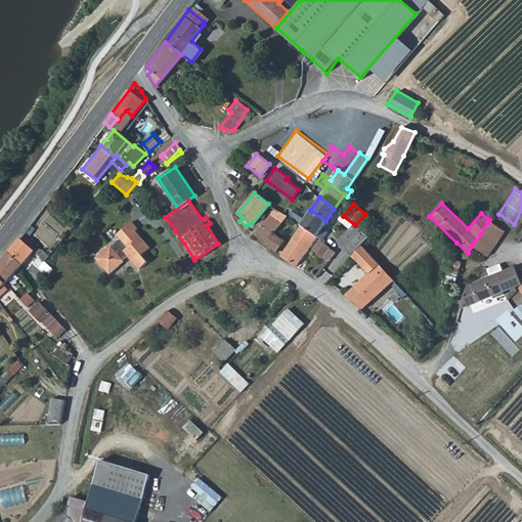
[(286,216),(273,209),(270,214),(280,222),(286,216)]
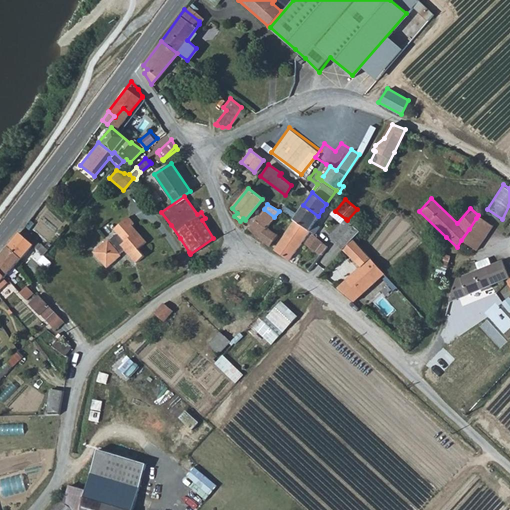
[(335,211),(334,210),(326,204),(322,210),(340,225),(346,219),(335,211)]
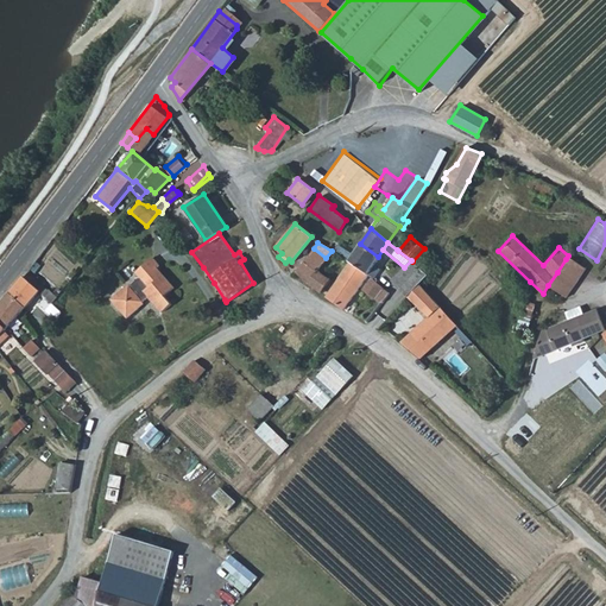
[(373,264),(378,257),(360,244),(348,260),(367,275),(373,264)]
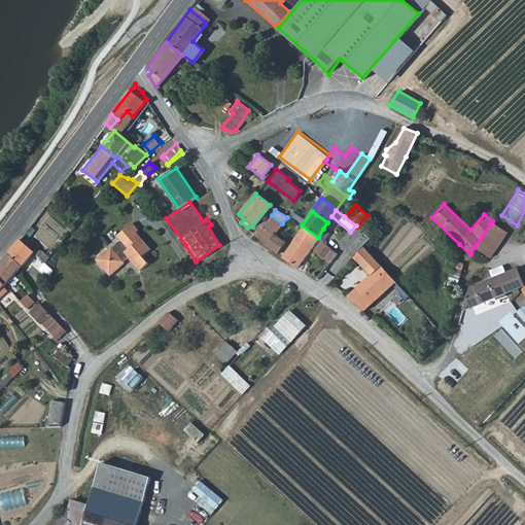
[(264,223),(256,232),(254,234),(265,243),(274,233),(282,223),(272,215),(264,223)]
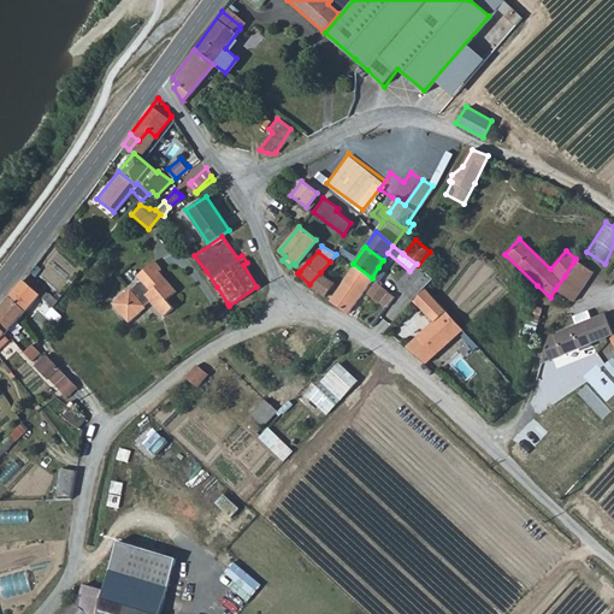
[(119,290),(110,296),(124,316),(135,308),(134,306),(142,300),(154,316),(166,306),(161,300),(173,291),(158,270),(160,267),(154,259),(136,271),(141,277),(120,293),(119,290)]
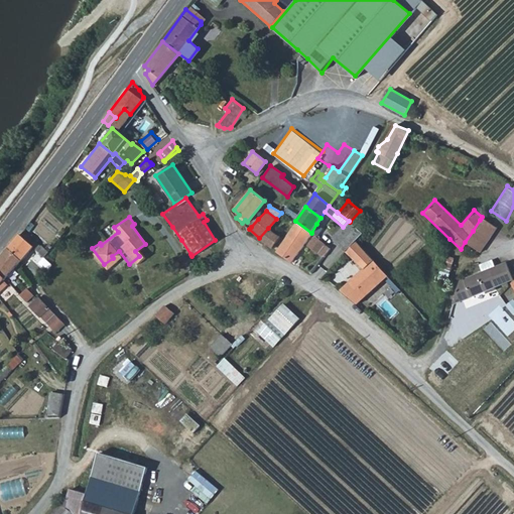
[(494,228),(482,217),(480,220),(473,231),(465,242),(478,253),(494,228)]
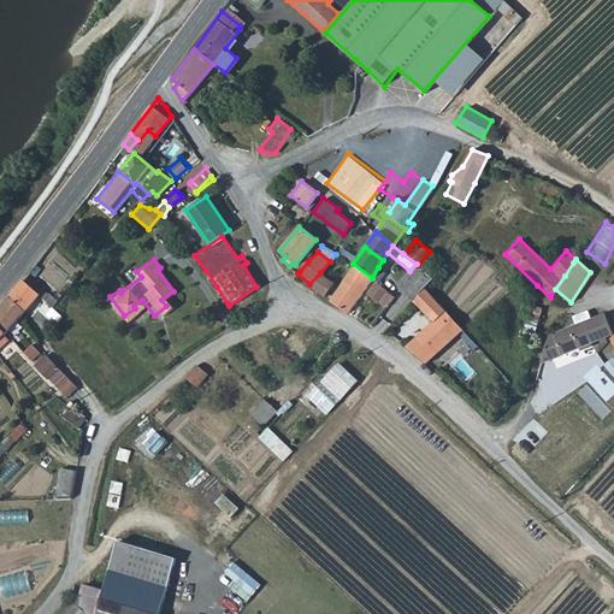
[(348,312),(372,278),(353,264),(342,281),(342,283),(330,299),(348,312)]
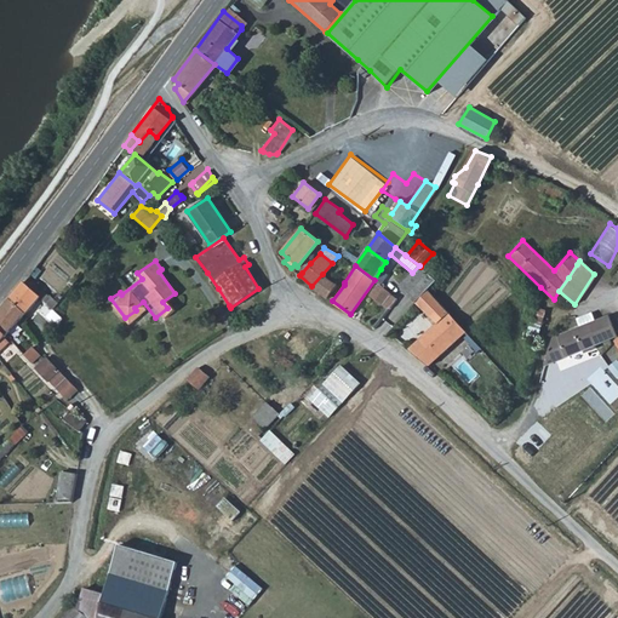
[(438,280),(421,267),(419,265),(412,273),(407,278),(399,286),(413,302),(428,287),(438,280)]
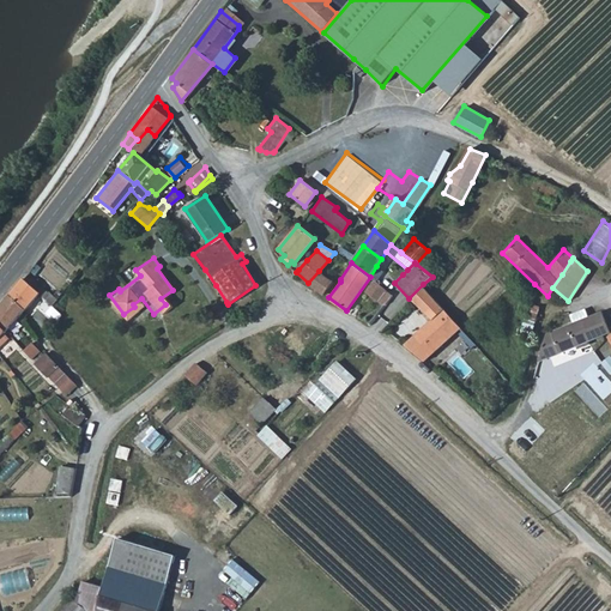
[(370,277),(374,279),(376,280),(382,271),(376,266),(370,277)]
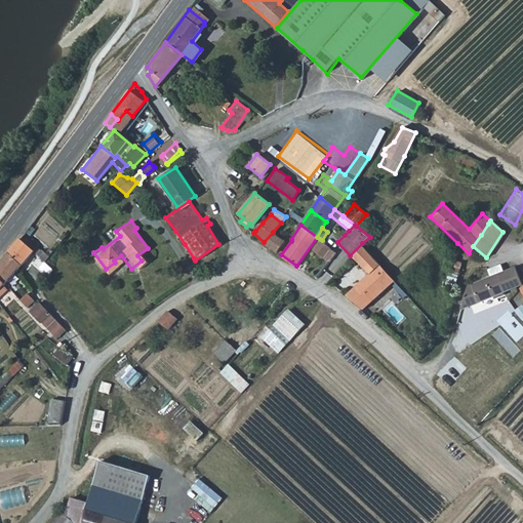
[(273,232),(264,242),(277,251),(284,241),(273,232)]
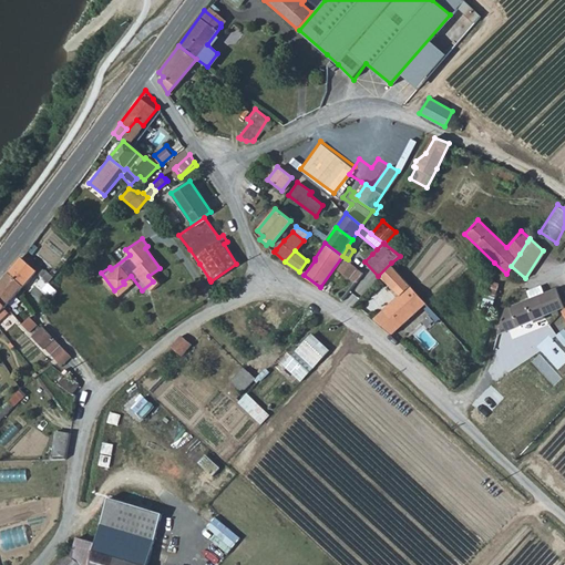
[(36,270),(20,257),(8,271),(22,286),(36,270)]
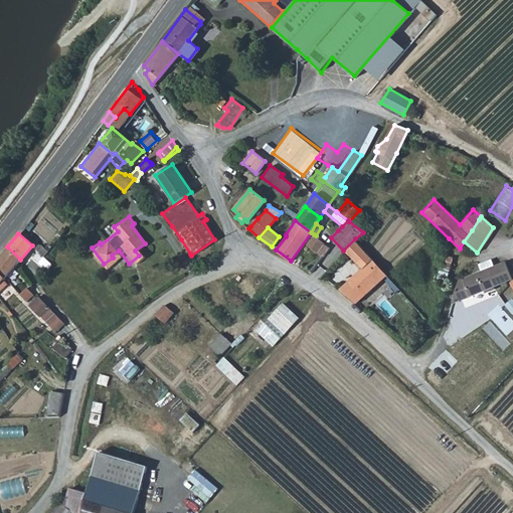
[(317,257),(319,259),(328,247),(316,235),(314,234),(307,243),(319,253),(317,257)]
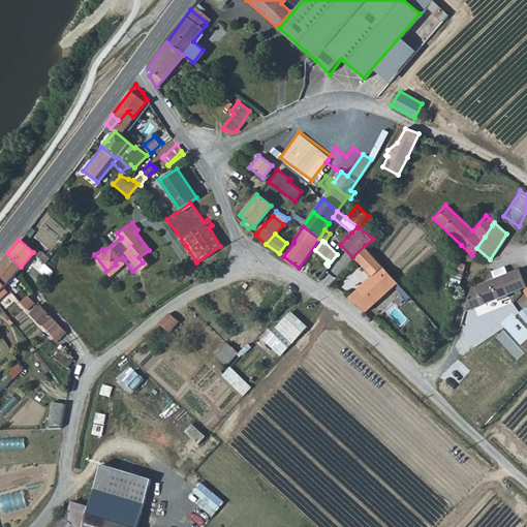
[(385,319),(410,298),(365,245),(352,257),(369,275),(348,297),(365,310),(371,305),(385,319)]
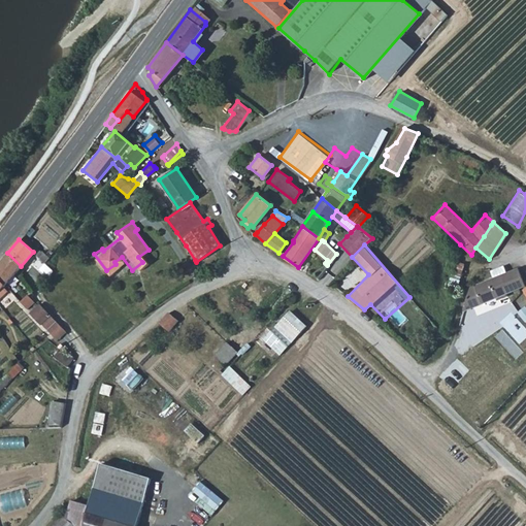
[(7,253),(0,260),(0,274),(6,282),(21,266),(7,253)]
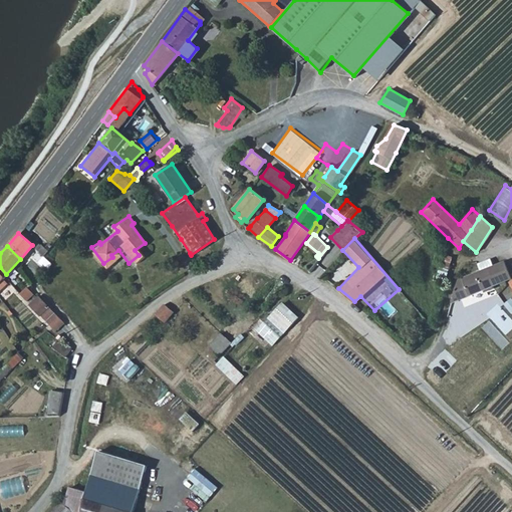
[(318,277),(336,255),(327,247),(318,258),(307,271),(318,277)]
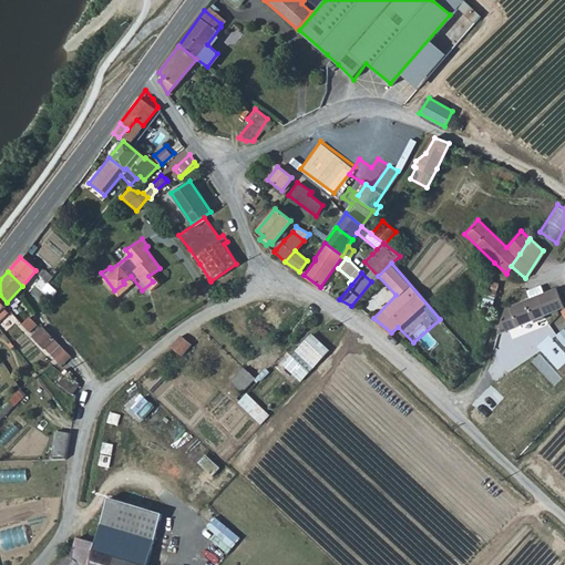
[(528,298),(503,308),(495,332),(563,306),(555,287),(543,293),(540,285),(525,290),(528,298)]
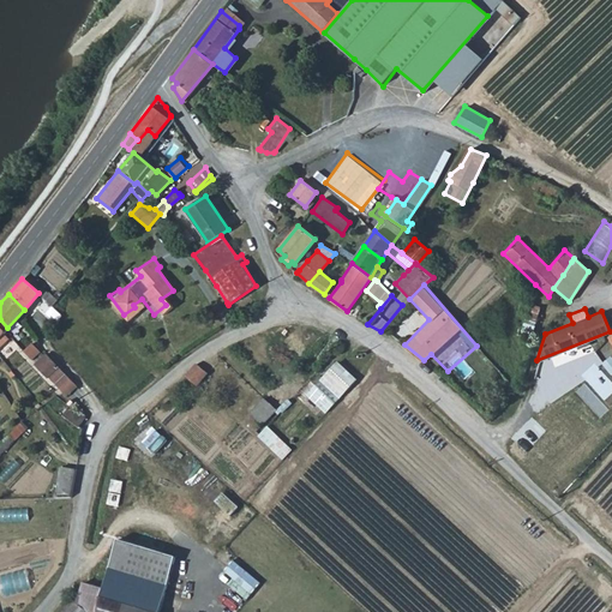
[(526,316),(521,333),(532,336),(537,319),(526,316)]
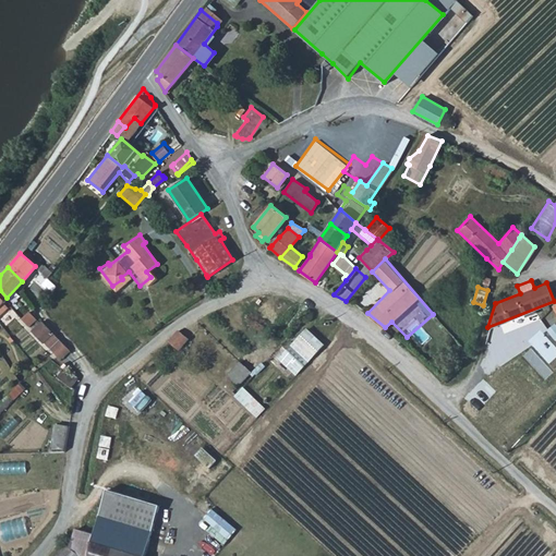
[(27,312),(20,318),(27,326),(35,319),(31,315),(27,312)]
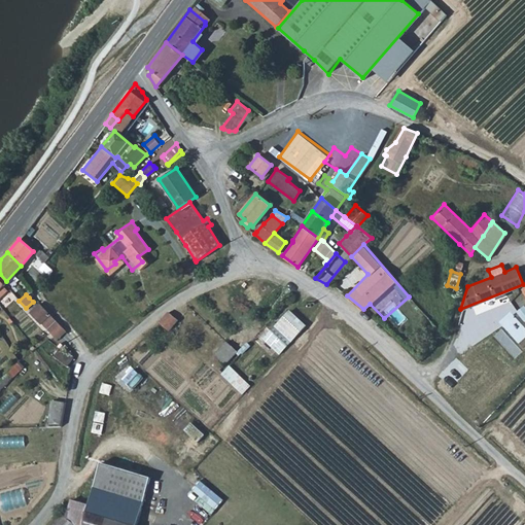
[(57,337),(64,329),(38,304),(30,312),(57,337)]
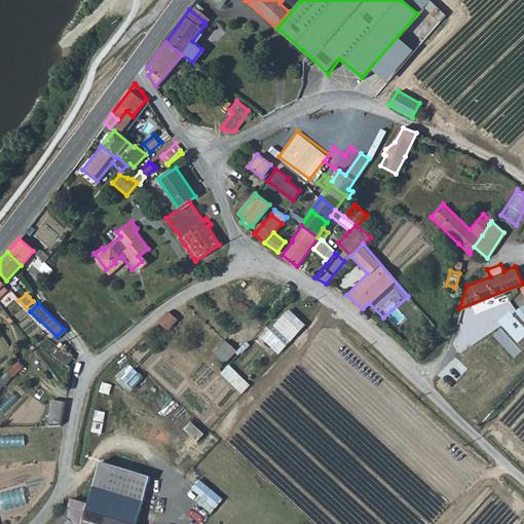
[(259,339),(275,354),(304,324),(288,309),(259,339)]
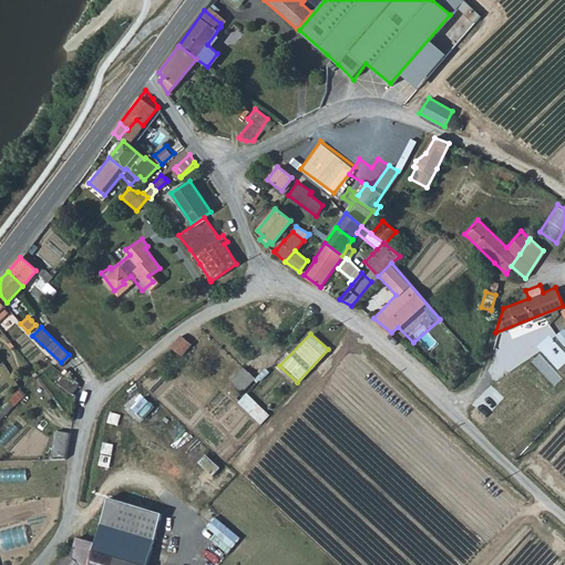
[(181,336),(180,336),(171,346),(181,356),(191,343),(181,336)]
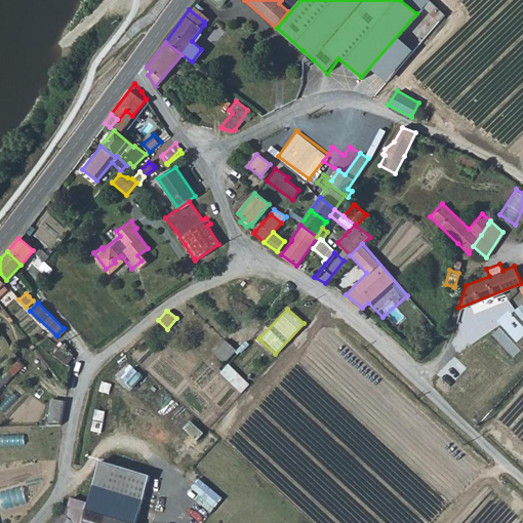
[(223,362),(235,350),(224,339),(212,353),(223,362)]
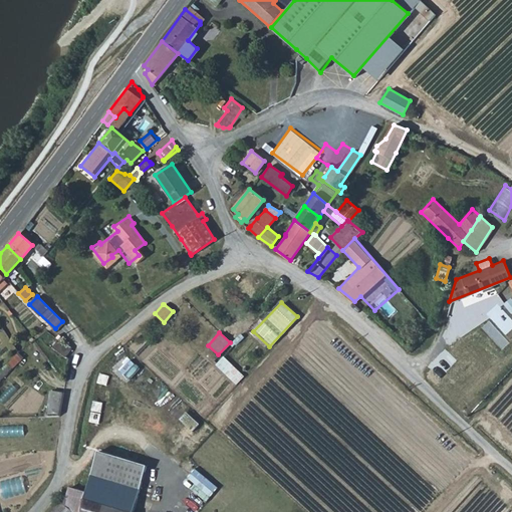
[(52,346),(64,355),(70,348),(57,339),(52,346)]
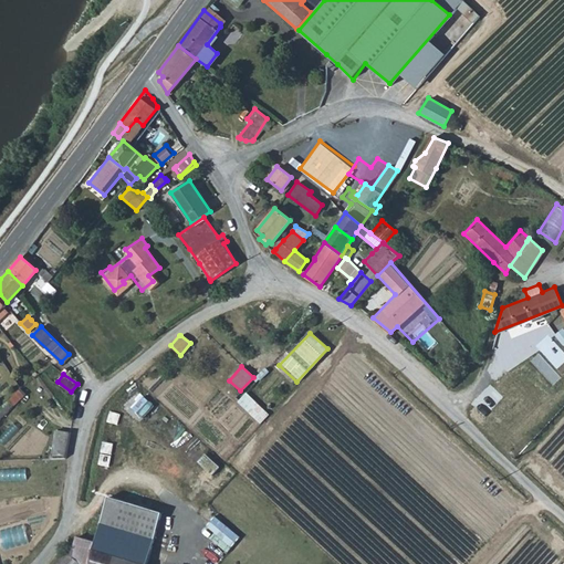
[(22,386),(0,406),(0,417),(1,418),(29,393),(22,386)]
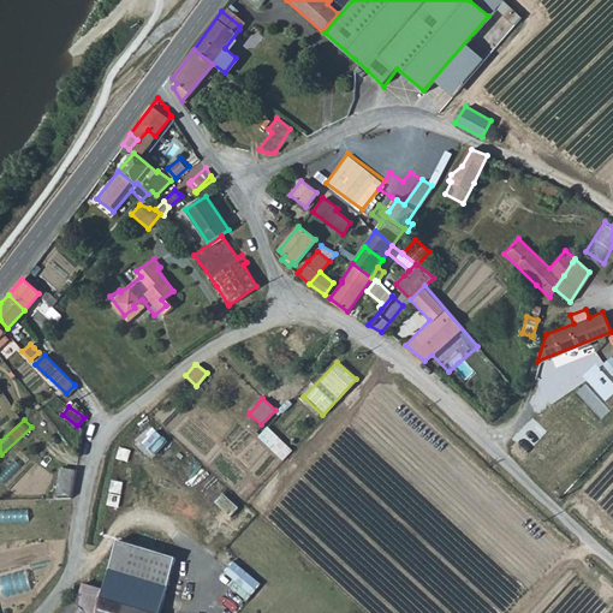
[(266,426),(255,438),(280,460),(291,448),(266,426)]
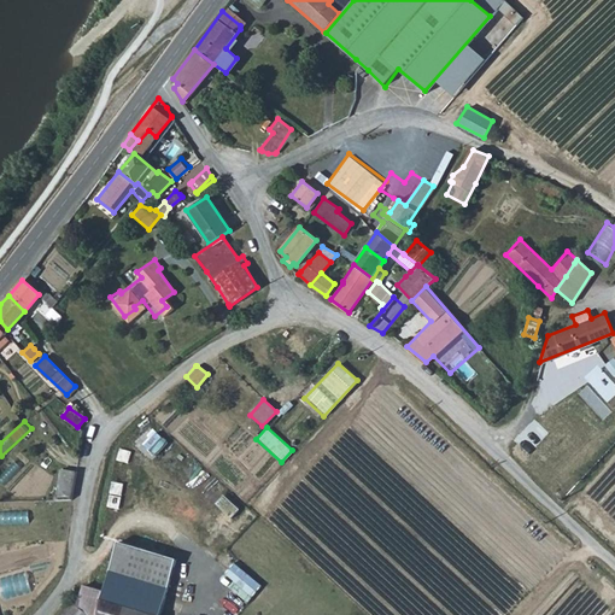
[(54,499),(70,499),(76,469),(62,466),(54,499)]
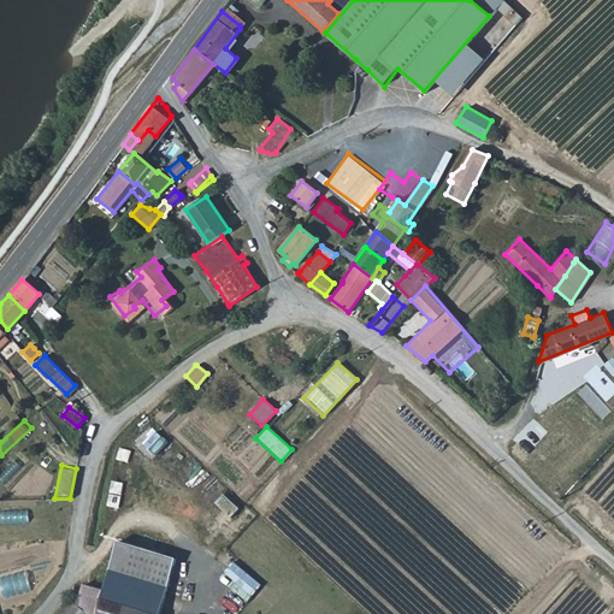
[(238,507),(223,493),(213,502),(230,517),(238,507)]
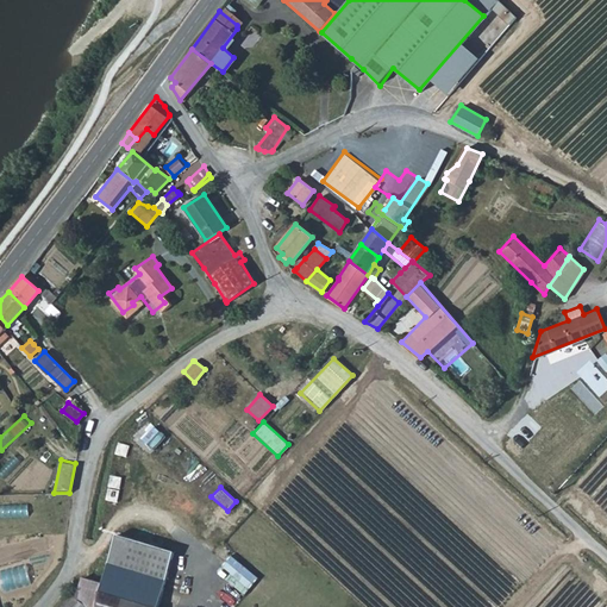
[(113,537),(106,568),(162,596),(171,555),(113,537)]
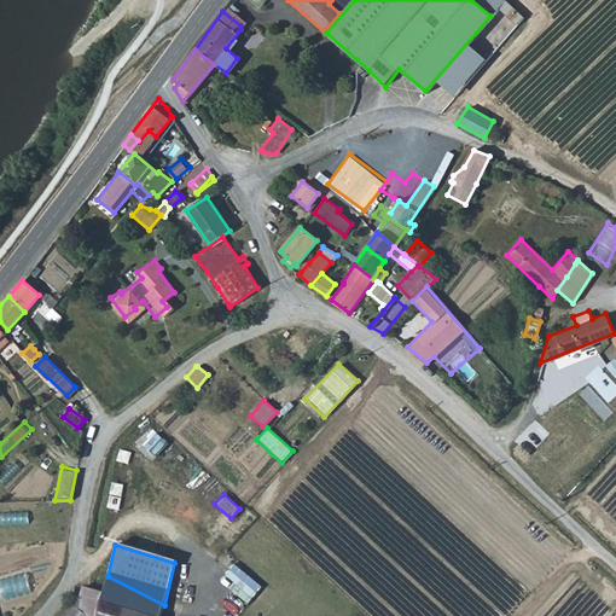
[(161,615),(164,605),(108,576),(100,594),(82,587),(79,594),(73,605),(62,615),(161,615)]
